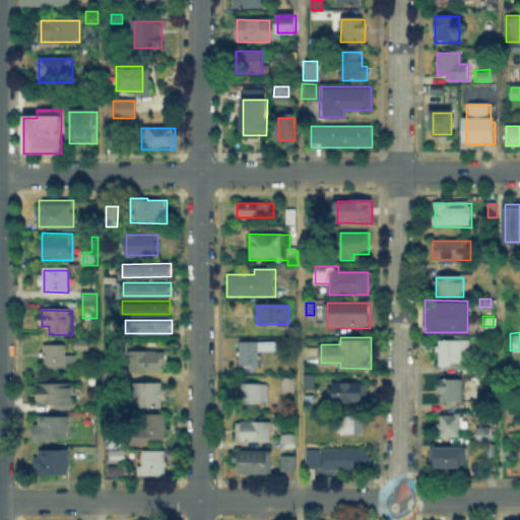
[(74,341),(89,341),(89,350),(74,350),(74,341)]
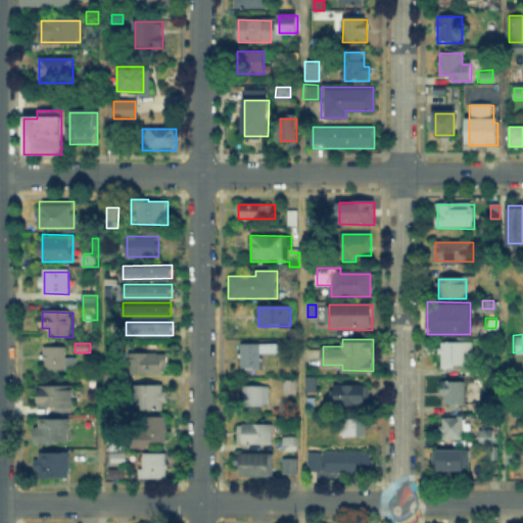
[(465,368),(440,368),(440,343),(475,343),(474,367),(481,367),(481,375),(465,375),(465,368)]
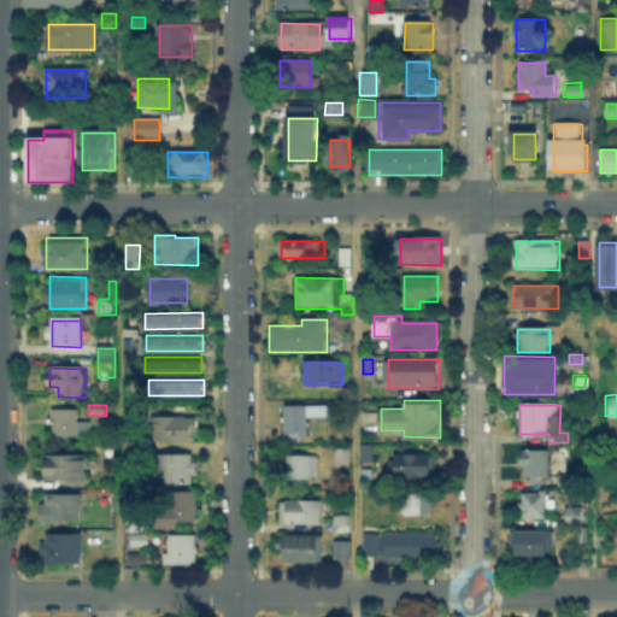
[(327,407),(327,418),(309,417),(307,436),(285,435),(285,407),(327,407)]
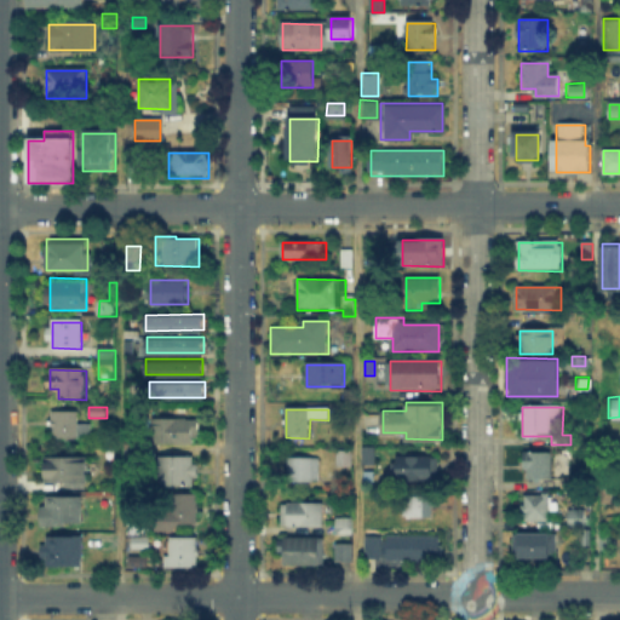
[(79,412),(79,426),(90,426),(89,441),(51,441),(51,412),(79,412)]
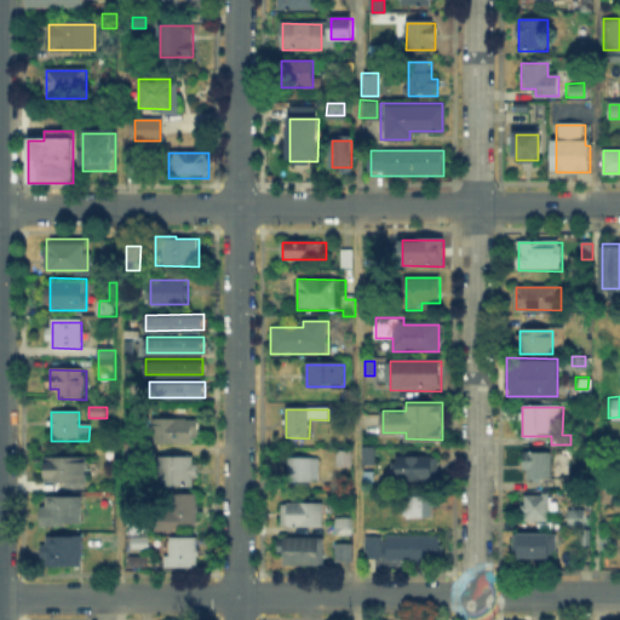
[(153,446),(153,420),(193,420),(193,446),(153,446)]
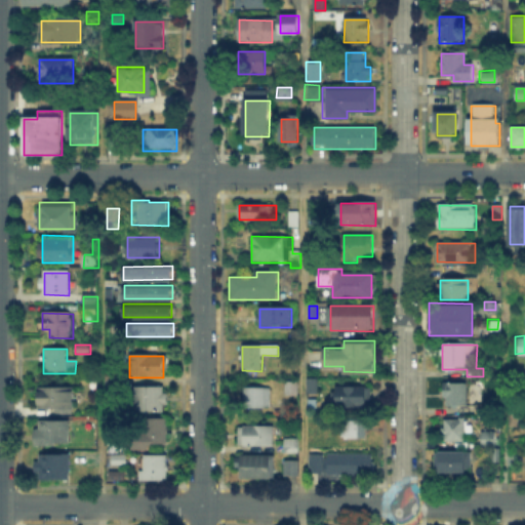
[(487,377),(500,377),(500,387),(487,387),(487,377)]
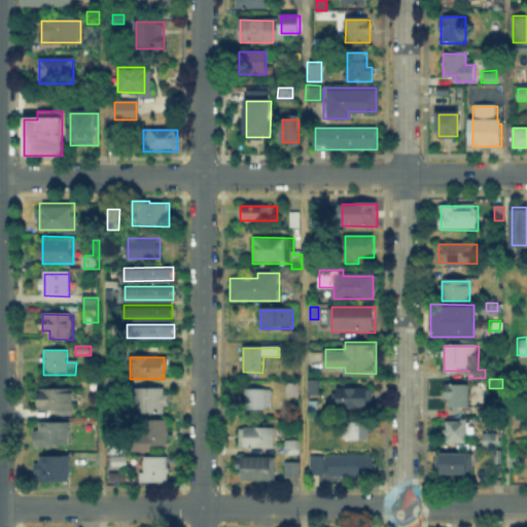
[(319,381),(319,395),(309,395),(309,381),(319,381)]
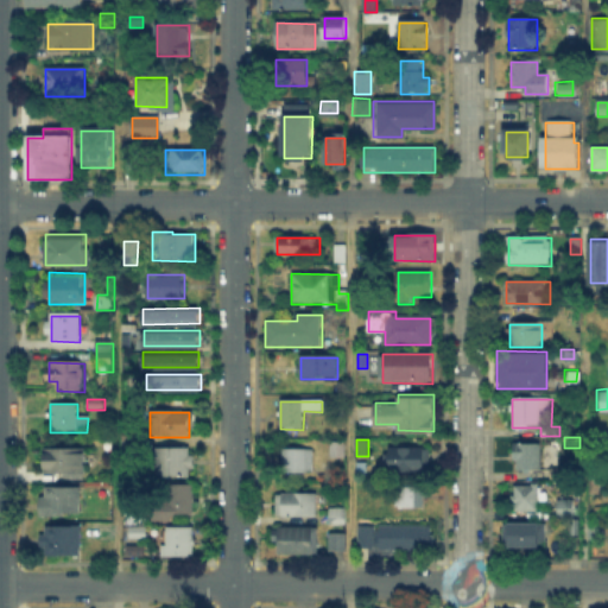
[(344,443),(344,458),(333,458),(333,443),(344,443)]
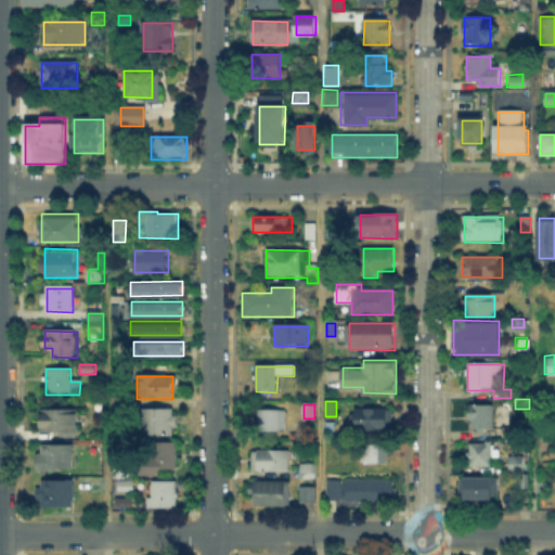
[(472,405),(495,405),(494,428),(472,428),(472,405)]
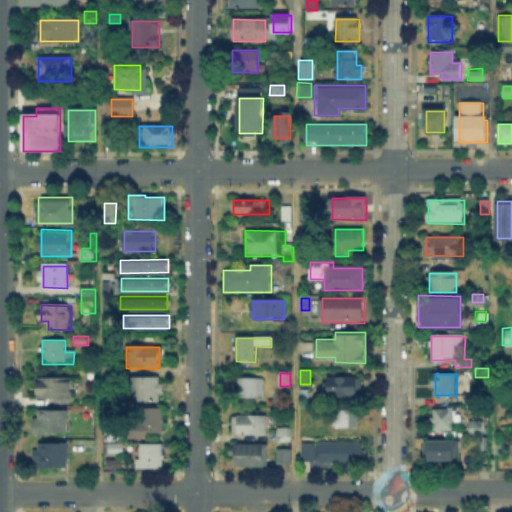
[(128,401),(128,376),(160,376),(160,402),(128,401)]
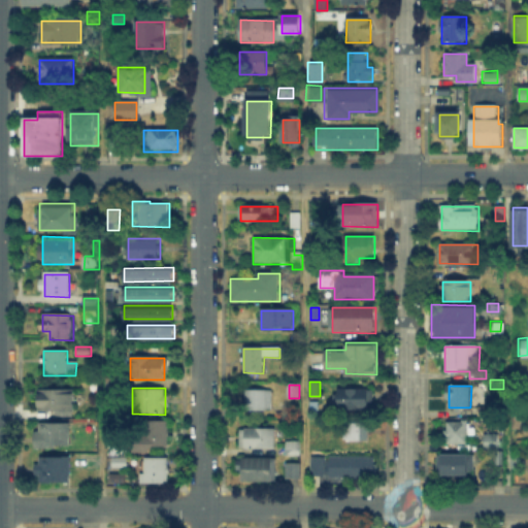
[(261,390),(261,388),(269,388),(269,413),(245,413),(246,390),(261,390)]
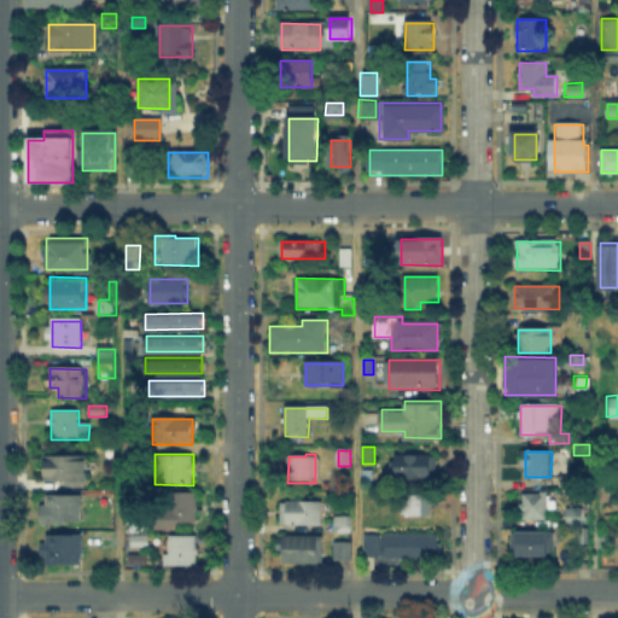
[(394,456),(438,456),(438,481),(392,481),(394,456)]
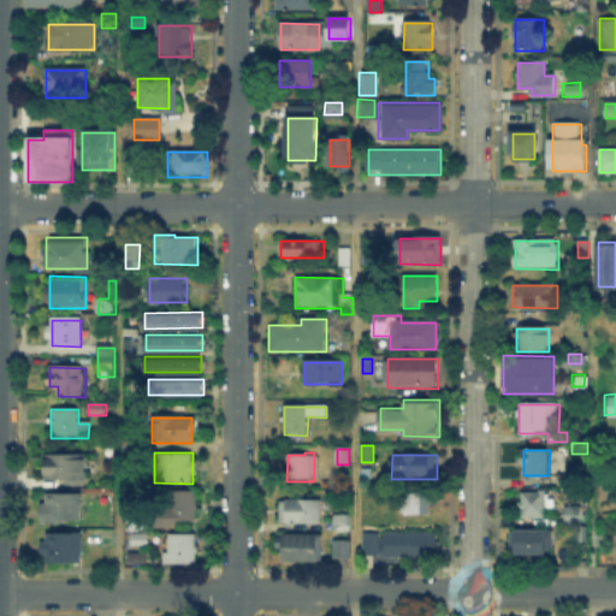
[(84,456),(84,480),(46,479),(46,456),(84,456)]
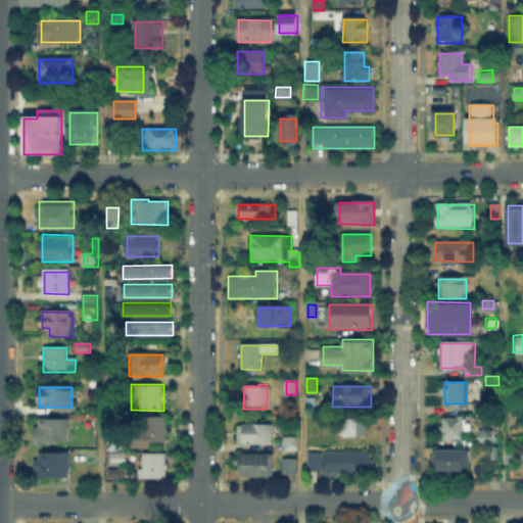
[(441,438),(441,416),(466,416),(465,438),(441,438)]
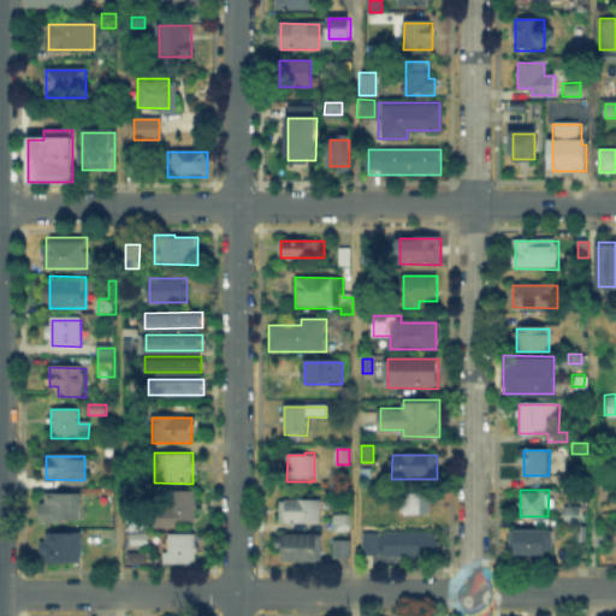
[(164,520),(164,492),(196,492),(196,521),(164,520)]
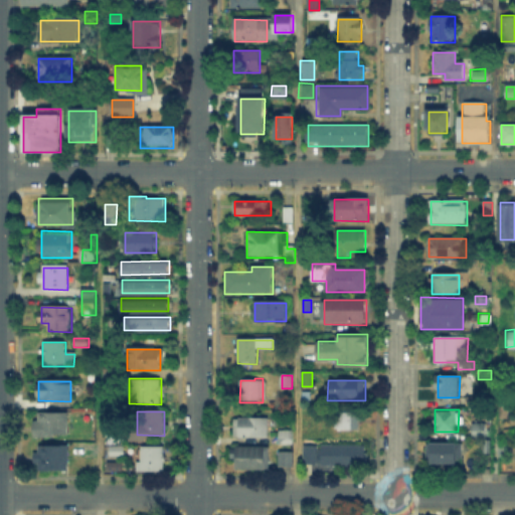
[(33,437),(33,414),(68,414),(68,437),(33,437)]
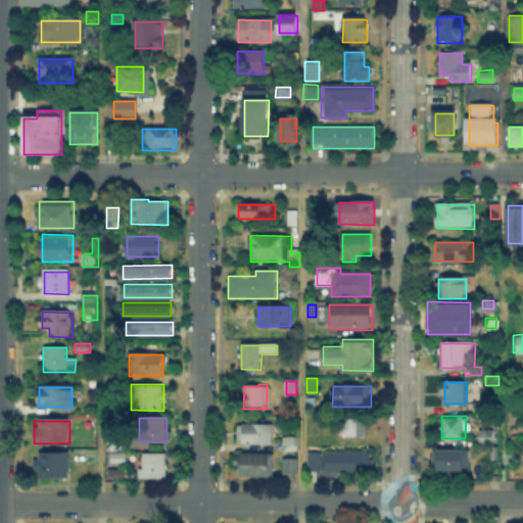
[(364,422),(364,436),(342,436),(342,422),(364,422)]
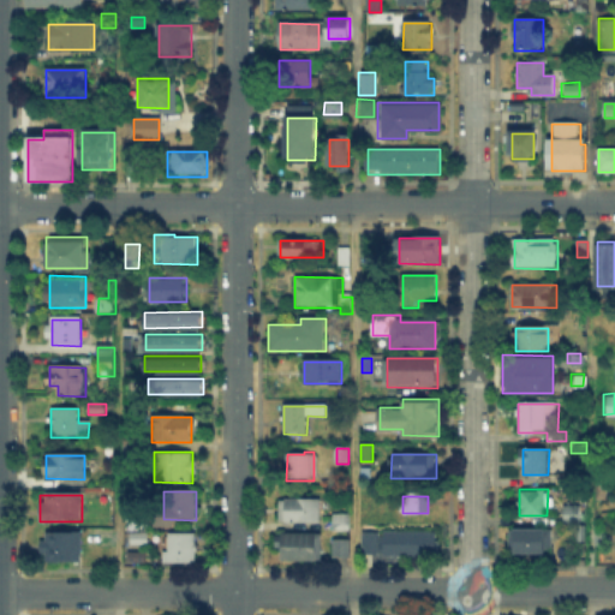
[(280,501),(323,501),(323,524),(280,524),(280,501)]
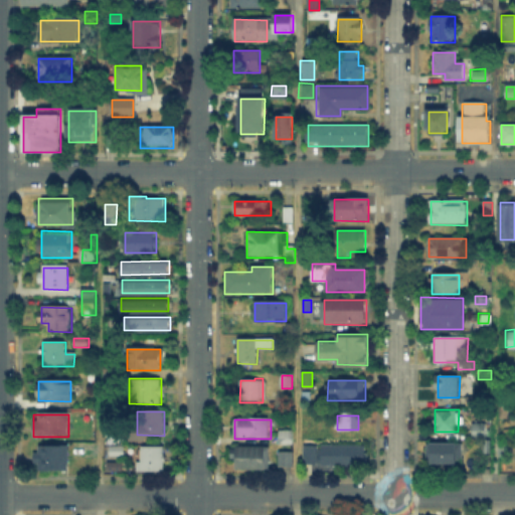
[(472,434),(472,424),(485,424),(485,434),(472,434)]
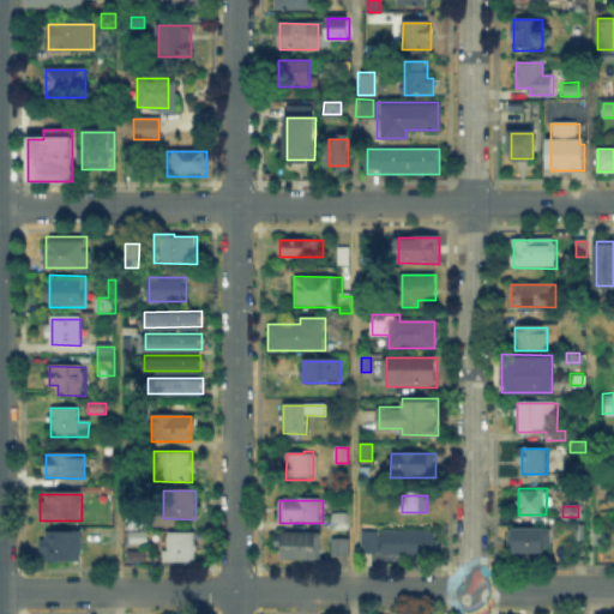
[(349,518),(349,530),(333,530),(333,518),(349,518)]
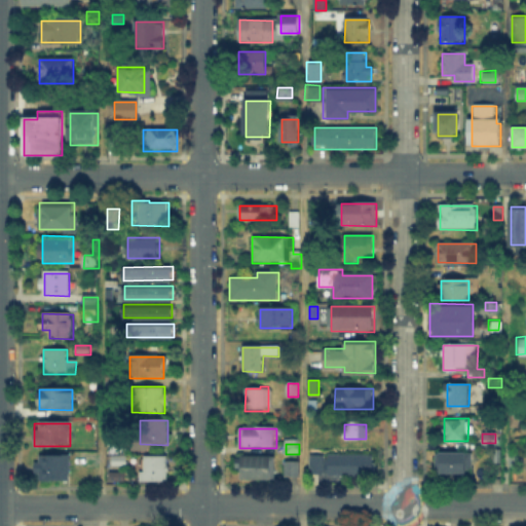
[(510,466),(511,452),(520,452),(520,466),(510,466)]
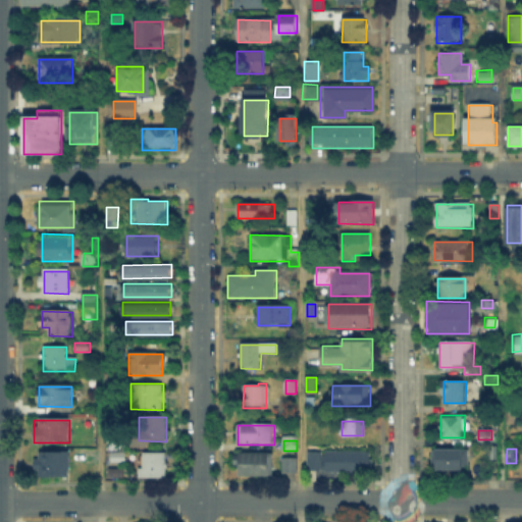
[(469,452),(469,470),(433,470),(434,451),(469,452)]
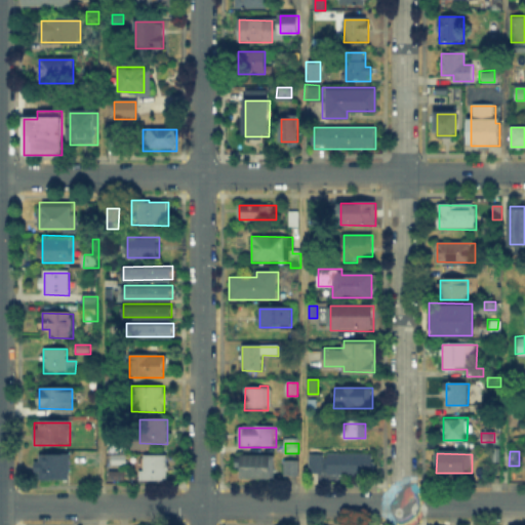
[(37,454),(70,454),(70,482),(37,482),(37,454)]
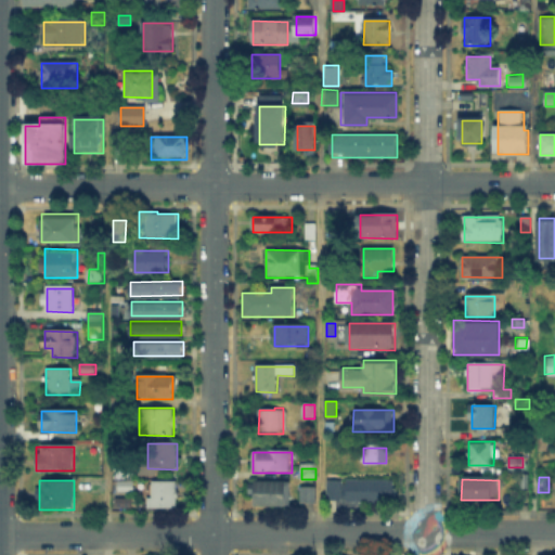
[(375,504),(348,504),(348,480),(396,480),(396,511),(375,511),(375,504)]
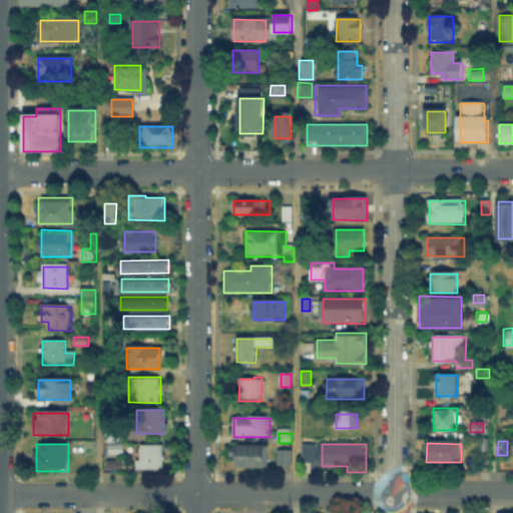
[(164,445),(164,470),(139,470),(139,445),(164,445)]
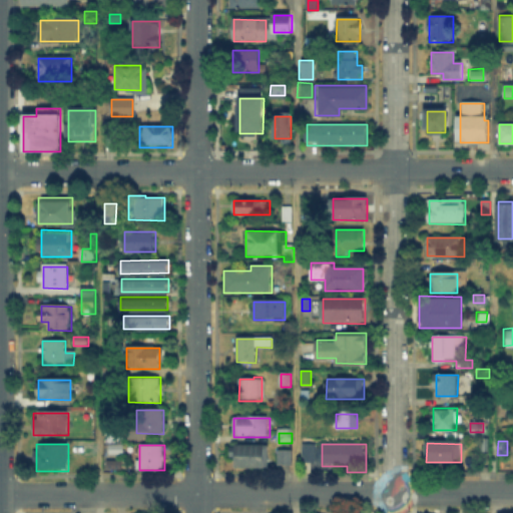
[(226,445),(269,445),(269,468),(225,467),(226,445)]
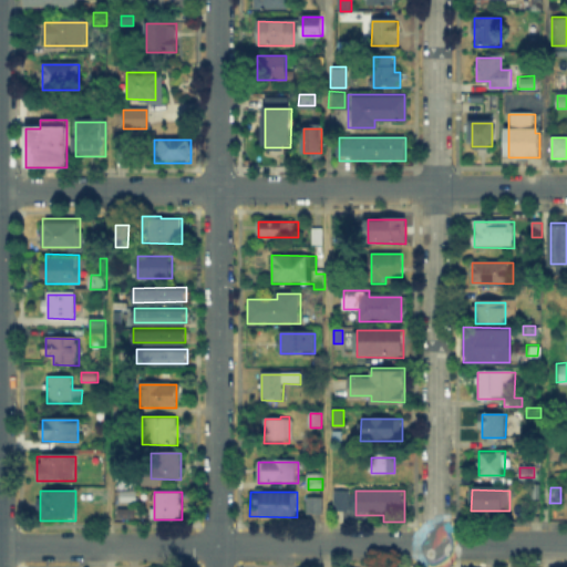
[(349,492),(349,511),(336,511),(336,492),(349,492)]
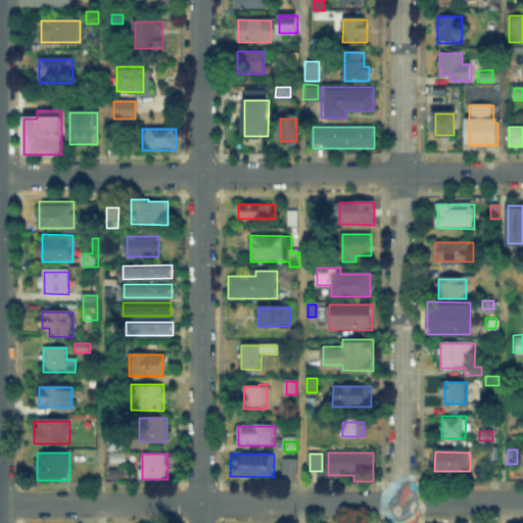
[(112,465),(112,457),(126,457),(126,465),(112,465)]
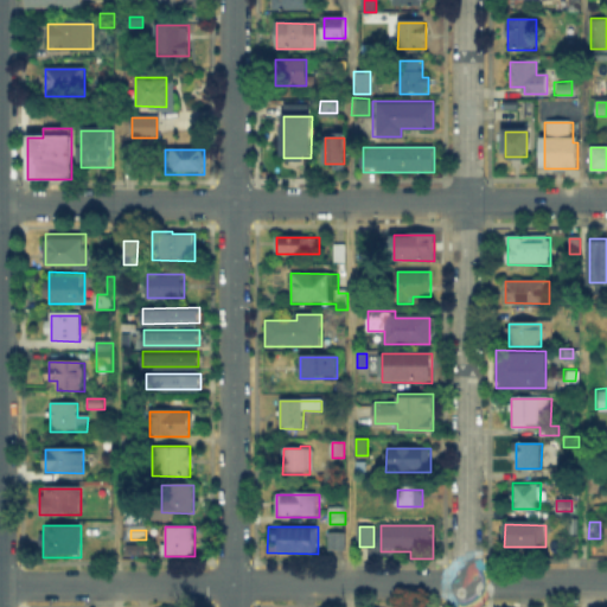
[(345,535),(345,551),(330,551),(330,535),(345,535)]
